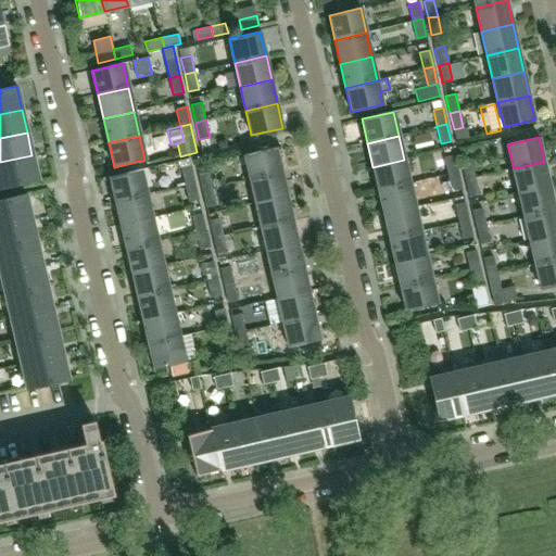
[(281,172),(276,148),(243,154),(249,179),(281,172)]
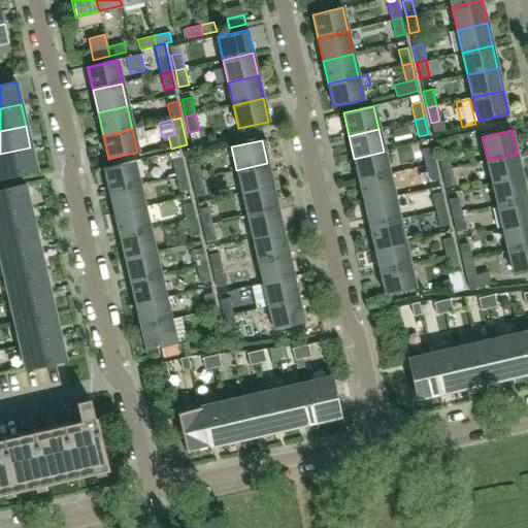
[(30,147),(0,154),(0,177),(35,170),(30,147)]
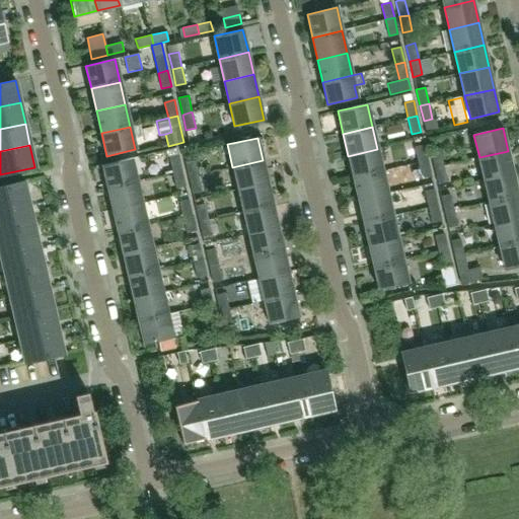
[(427,160),(424,145),(415,147),(419,162),(427,160)]
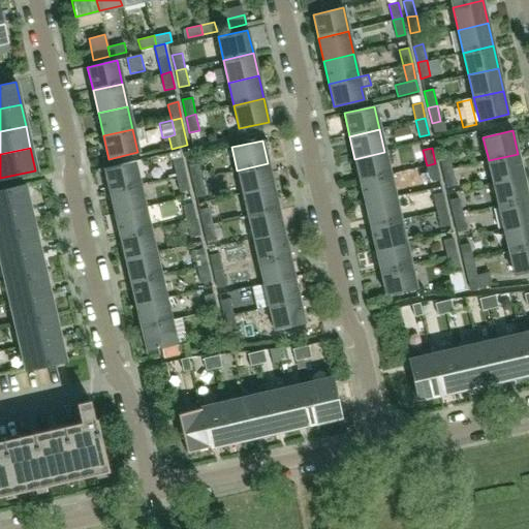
[(390,175),(384,152),(354,159),(360,182),(390,175)]
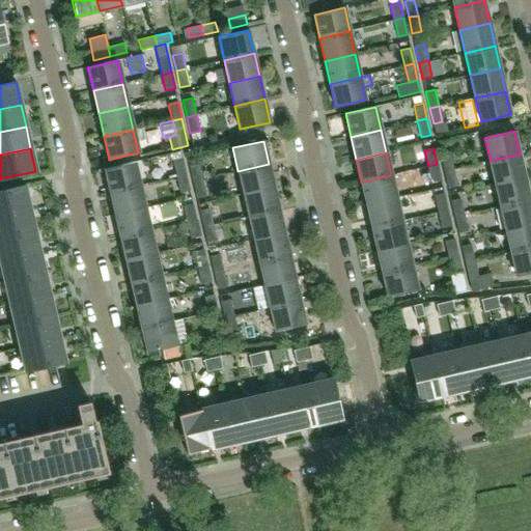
[(453,169),(450,154),(441,156),(444,171),(453,169)]
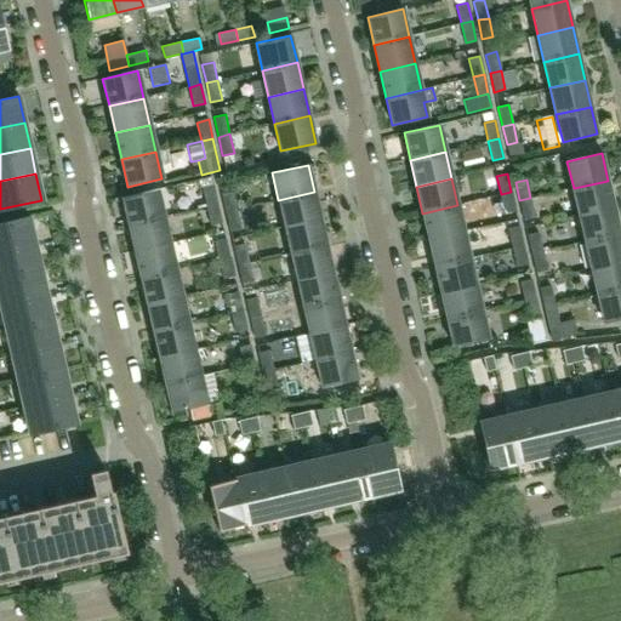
[(614,208),(608,181),(574,188),(580,215),(614,208)]
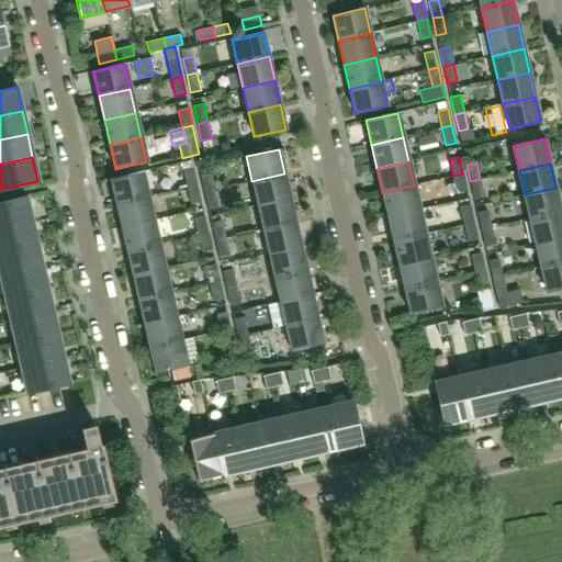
[(197,184),(193,167),(183,169),(188,187),(197,184)]
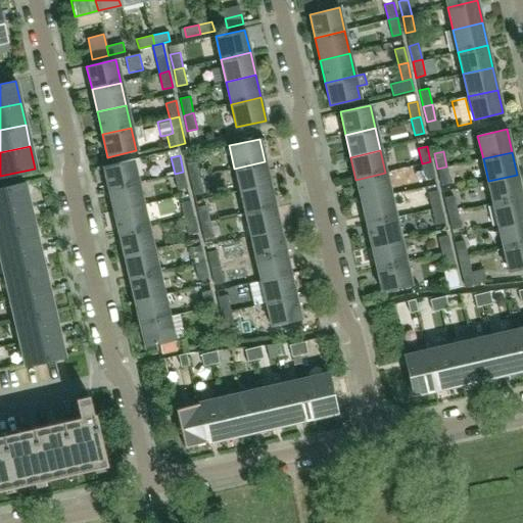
[(138,183),(133,159),(103,167),(108,189),(138,183)]
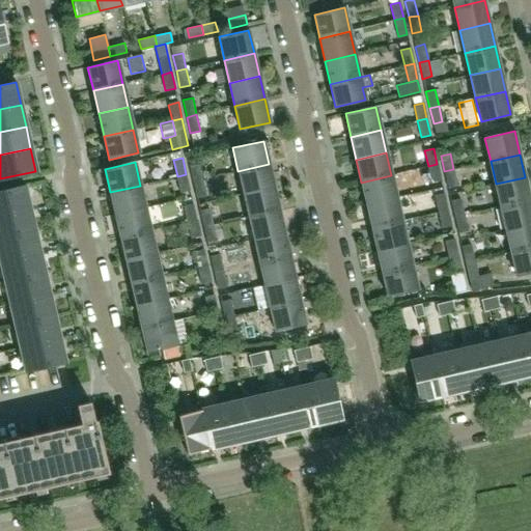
[(189,165),(193,180),(202,178),(198,163),(189,165)]
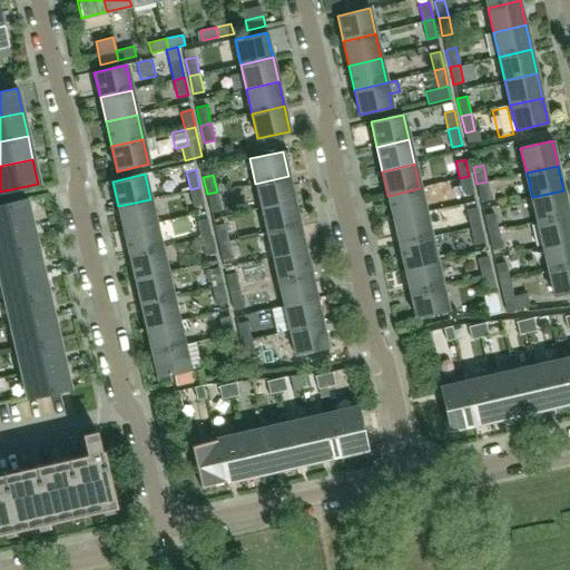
[(294,200),(288,176),(255,184),(262,208),(294,200)]
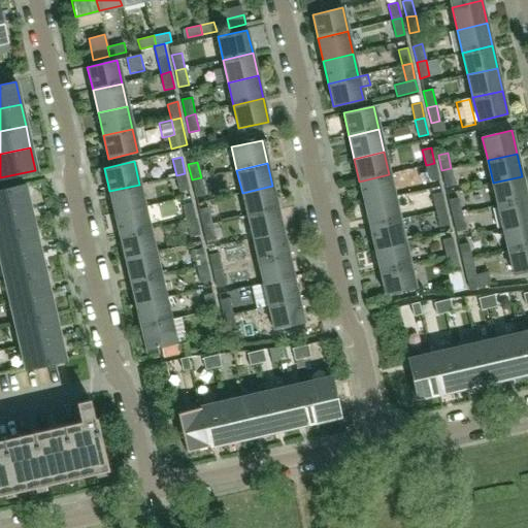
[(438,179),(434,163),(426,165),(429,182),(438,179)]
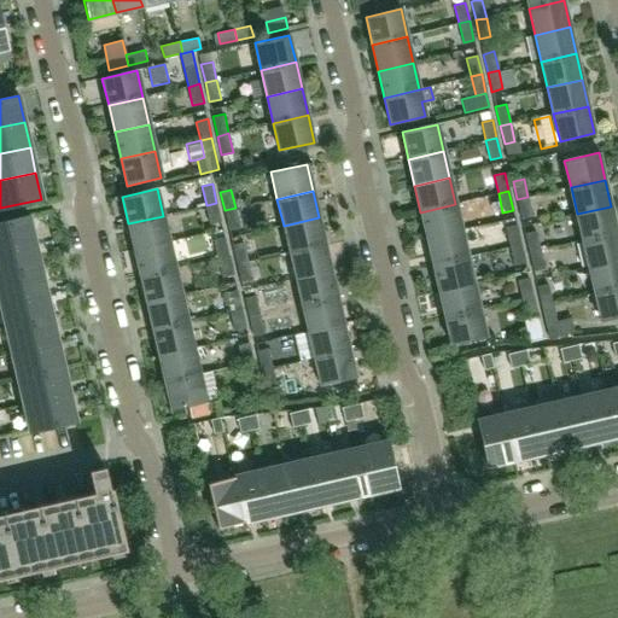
[(532,215),(528,197),(517,199),(522,219),(532,215)]
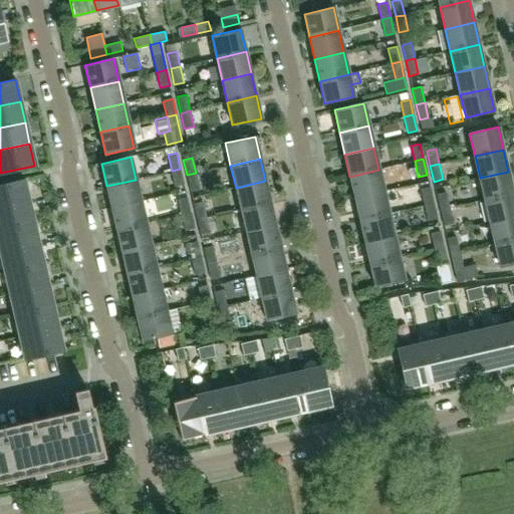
[(184,184),(180,169),(172,171),(175,186),(184,184)]
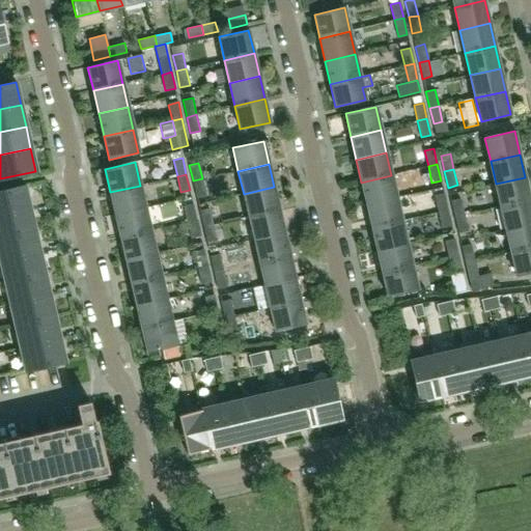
[(396,198),(391,175),(361,183),(366,204),(396,198)]
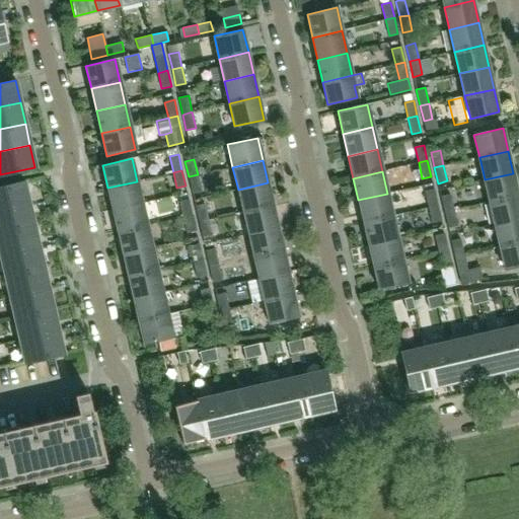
[(518,196),(513,173),(485,179),(490,202),(518,196)]
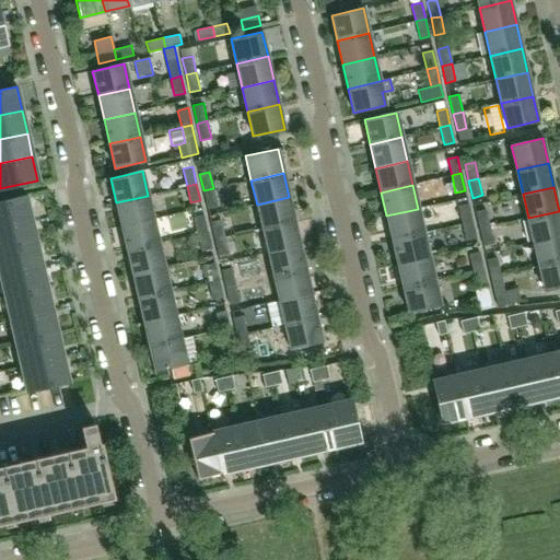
[(218,206),(213,188),(203,190),(207,208),(218,206)]
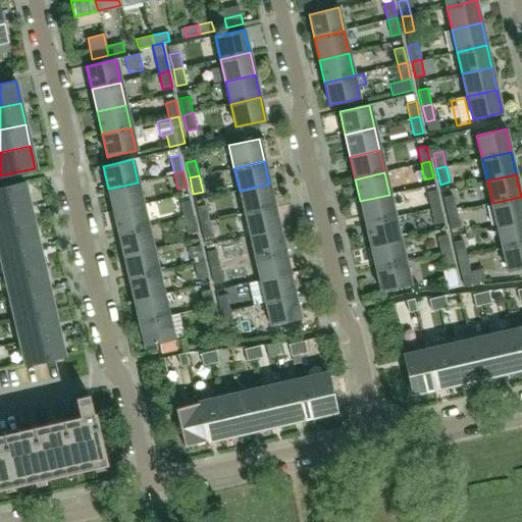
[(0,210),(29,204),(23,181),(0,187),(0,210)]
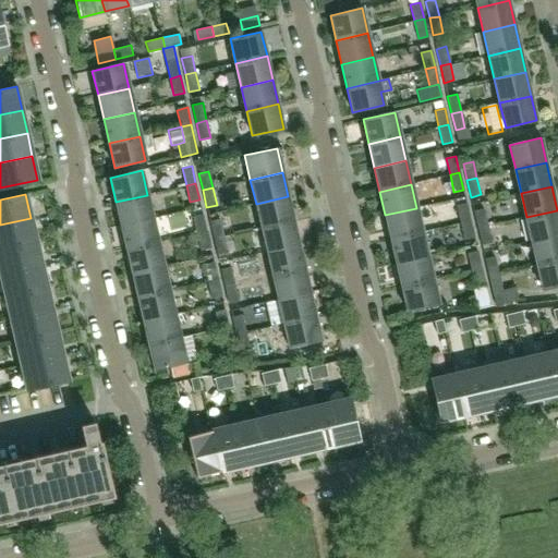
[(153,219),(147,195),(116,202),(121,226),(153,219)]
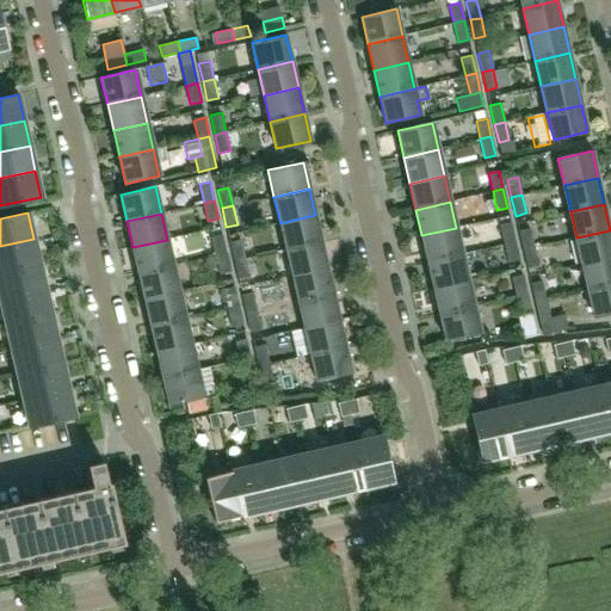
[(321,241),(315,215),(281,223),(287,250),(321,241)]
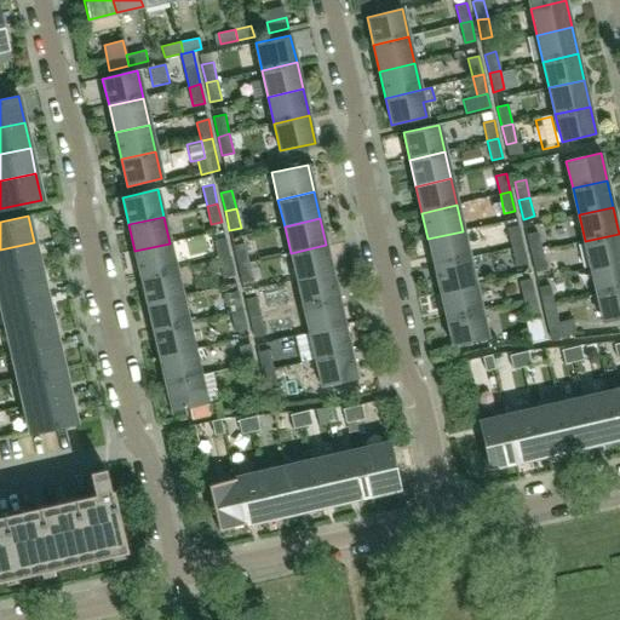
[(523,245),(518,225),(507,228),(511,247),(523,245)]
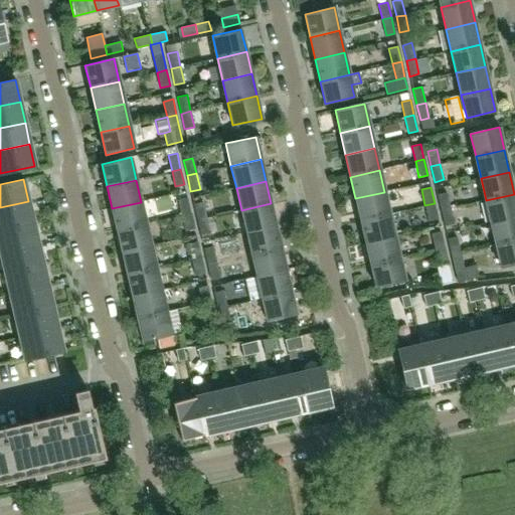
[(389,214),(384,192),(355,198),(360,220),(389,214)]
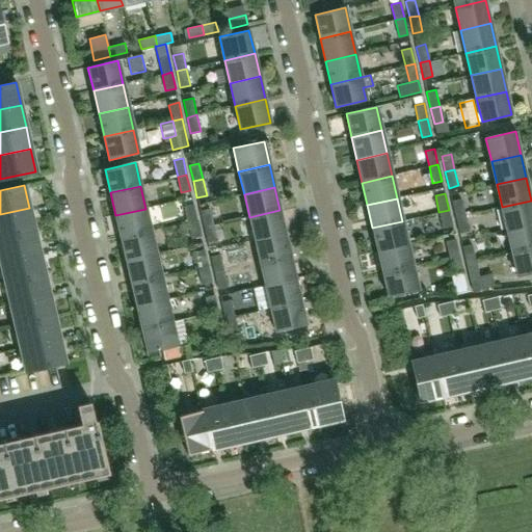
[(464,215),(461,200),(452,202),(455,217),(464,215)]
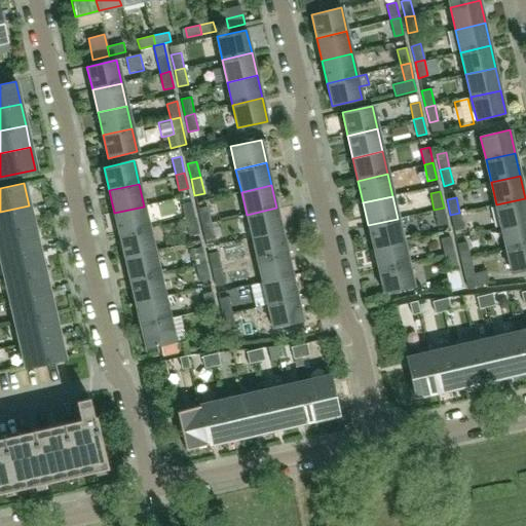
[(525,221),(525,202),(525,198),(496,204),(501,227),(525,221)]
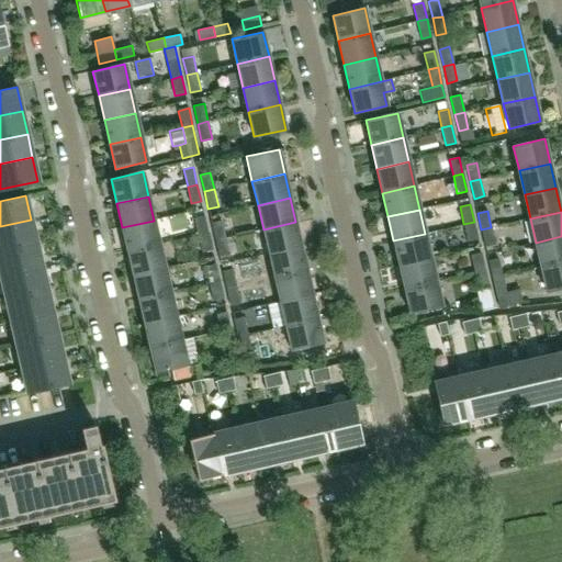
[(209,233),(204,215),(194,217),(199,235),(209,233)]
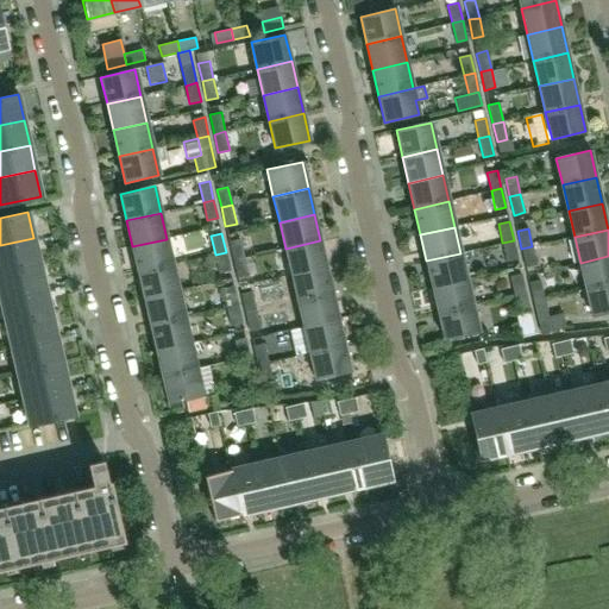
[(0,245),(0,272),(39,263),(33,238),(0,245)]
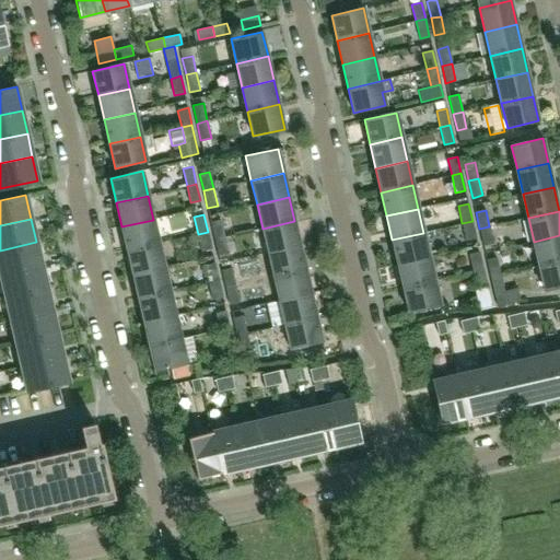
[(159,243),(153,220),(121,226),(127,251),(159,243)]
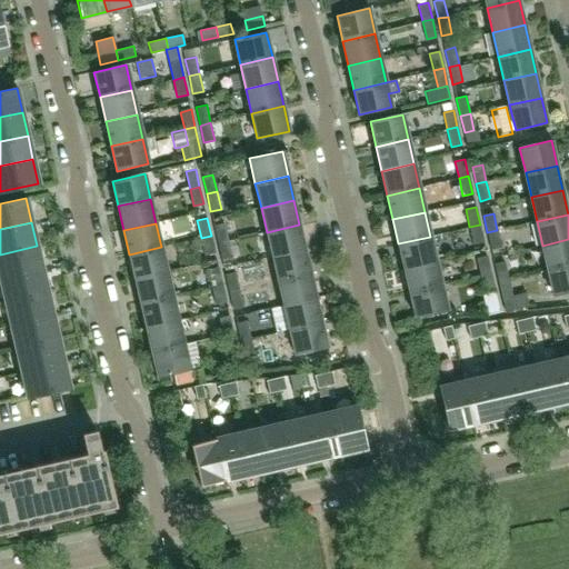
[(228,240),(225,223),(213,226),(218,242),(228,240)]
